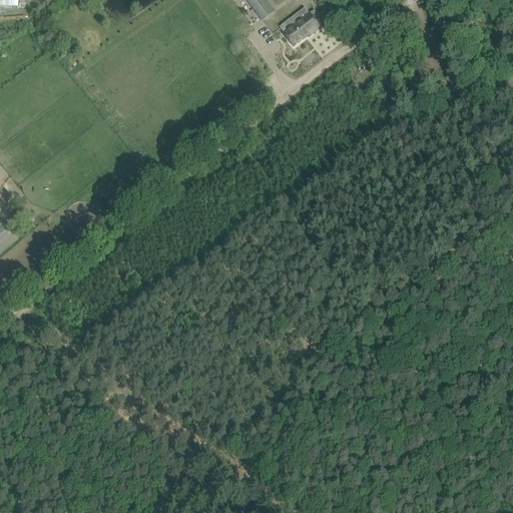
[(0,0),(0,7),(18,8),(18,0),(0,0)]
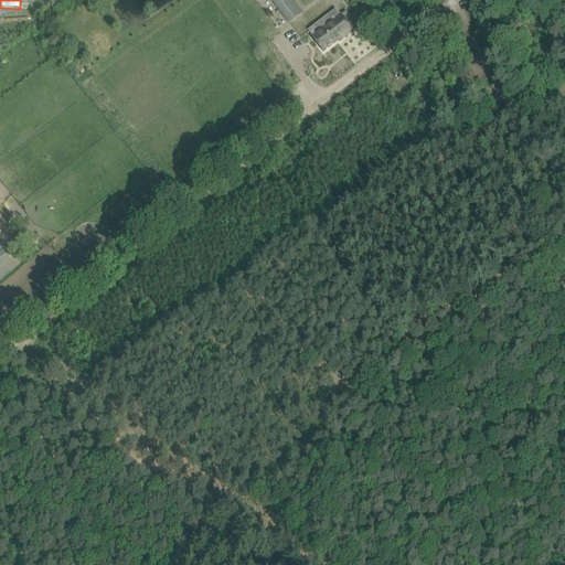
[(272,0),(287,21),(301,11),(292,0),(272,0)]
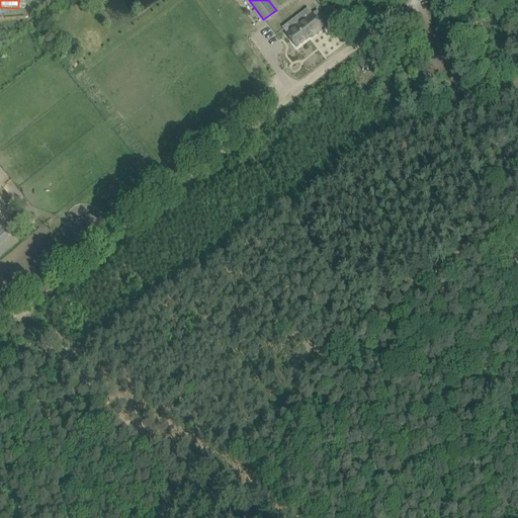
[(337,3),(331,8),(341,20),(346,16),(337,3)]
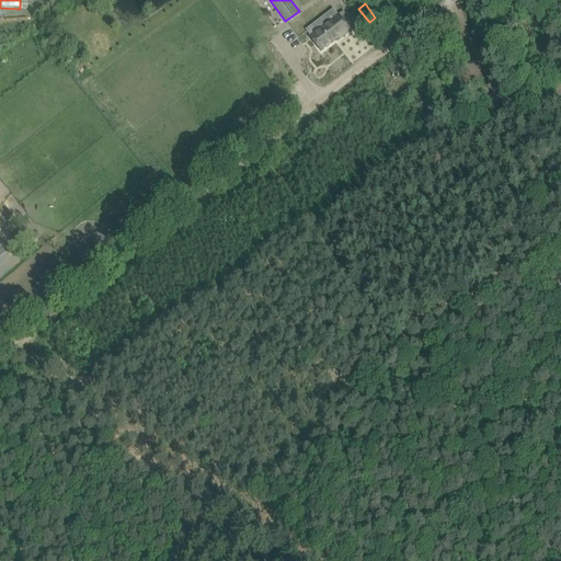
[(320,25),(322,26),(323,29),(316,34),(310,37),(321,52),(336,41),(338,42),(351,32),(350,30),(353,26),(354,26),(344,12),(330,23),(327,20),(320,25)]
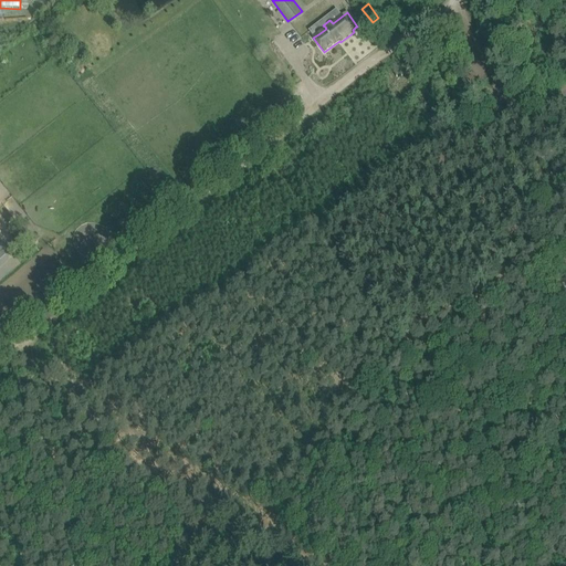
[(2,242),(0,243),(0,281),(21,264),(2,242)]
